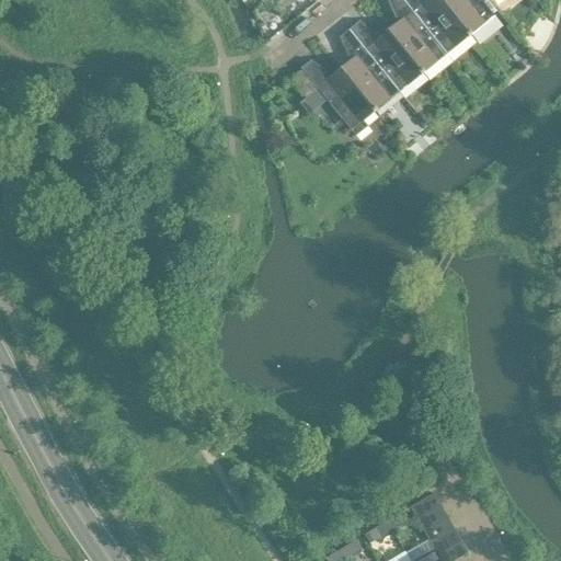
[(447,55),(403,0),(387,0),(398,23),(389,31),(424,73),(447,55)]
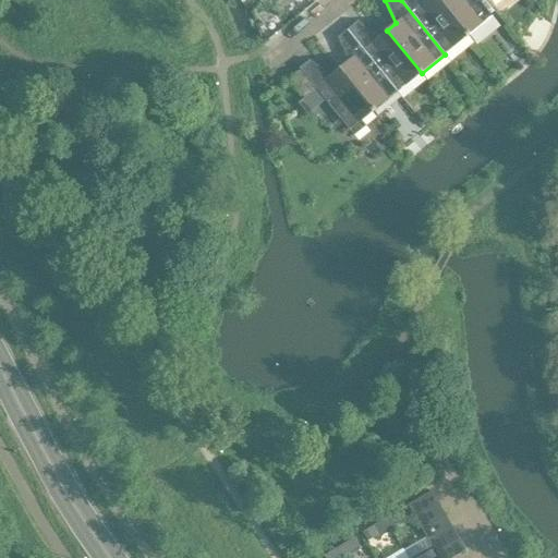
[(401,0),(445,55),(469,35),(439,0),(401,0)]
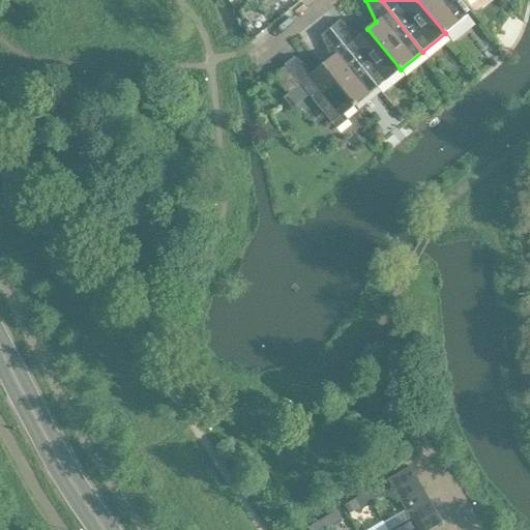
[(468,16),(455,0),(417,0),(445,33),(468,16)]
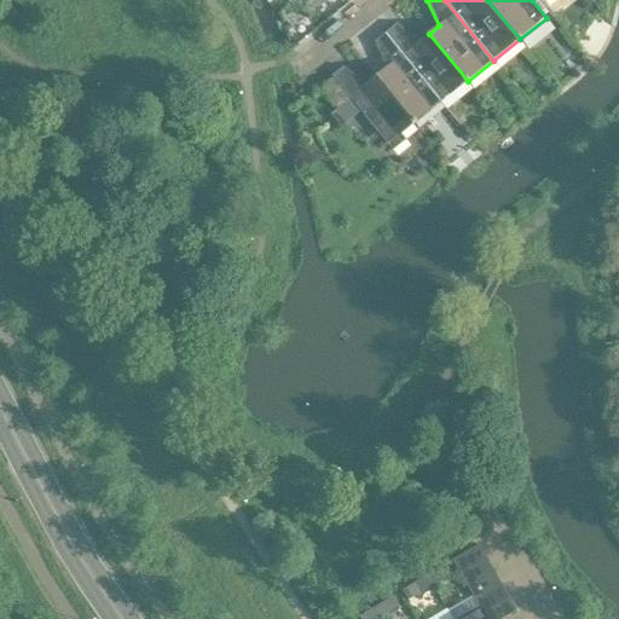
[(420,41),(397,24),(386,33),(441,102),(468,81),(429,34),(420,41)]
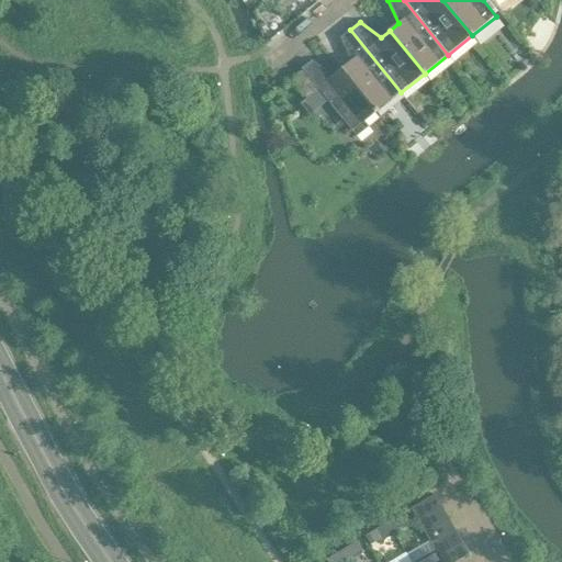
[(401,92),(350,30),(340,37),(351,62),(343,68),(377,112),(401,92)]
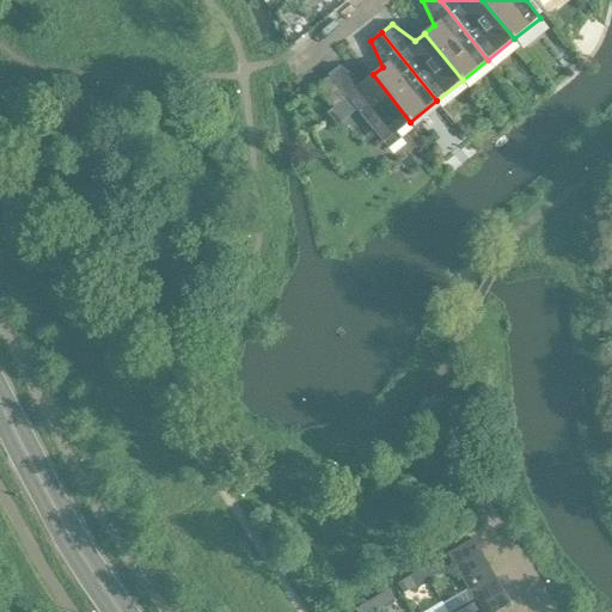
[(363,83),(340,66),(329,74),(389,148),(402,138),(397,133),(410,122),(373,74),(363,83)]
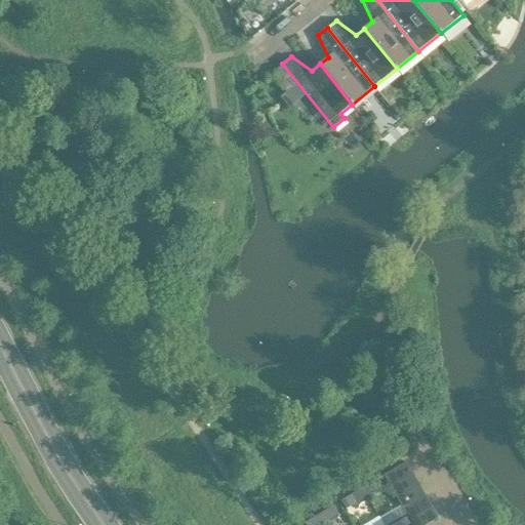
[(407,461),(384,476),(390,485),(412,472),(407,461)]
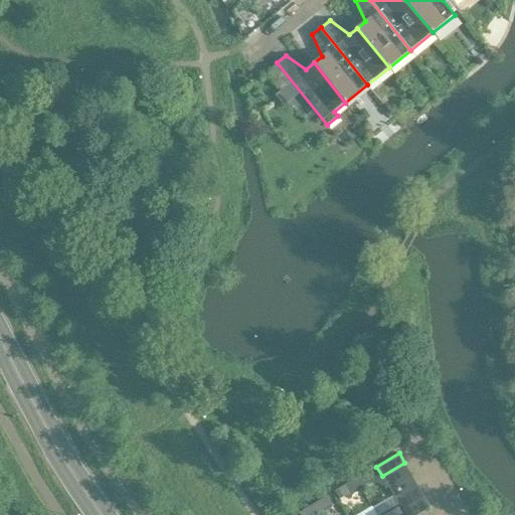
[(404,463),(382,476),(388,487),(411,474),(404,463)]
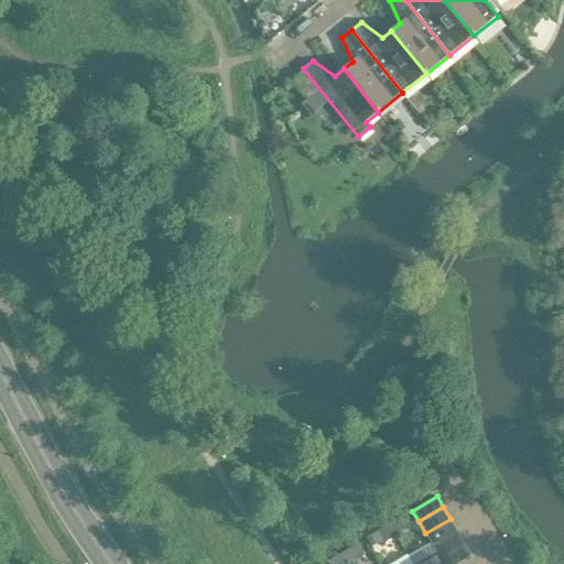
[(412,524),(405,516),(390,527),(396,535),(412,524)]
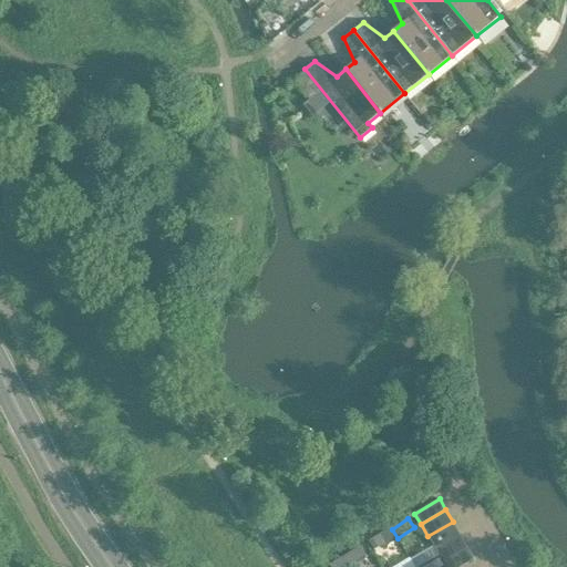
[(453,522),(428,536),(431,543),(435,549),(460,535),(453,522)]
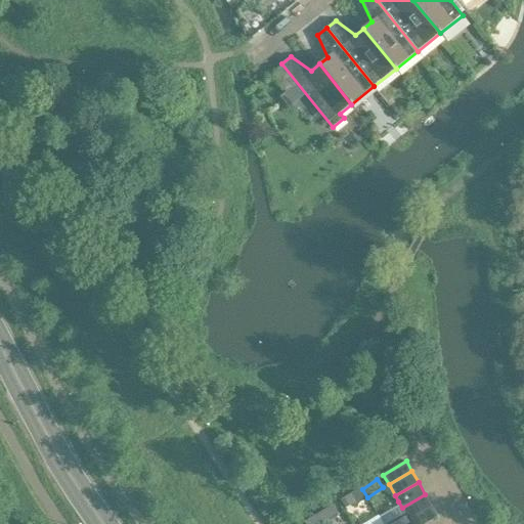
[(362,489),(349,497),(355,506),(367,497),(362,489)]
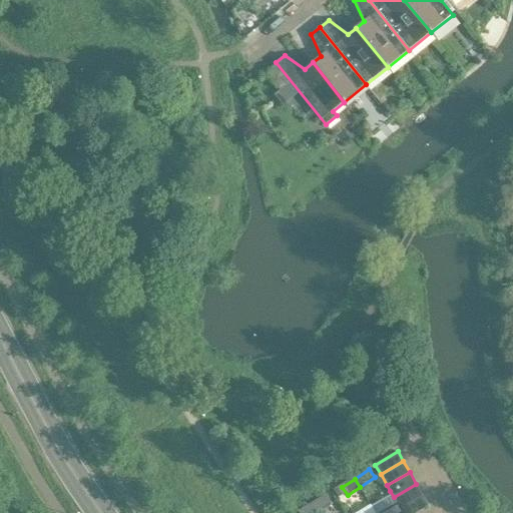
[(422,495),(416,484),(394,497),(398,504),(401,508),(422,495)]
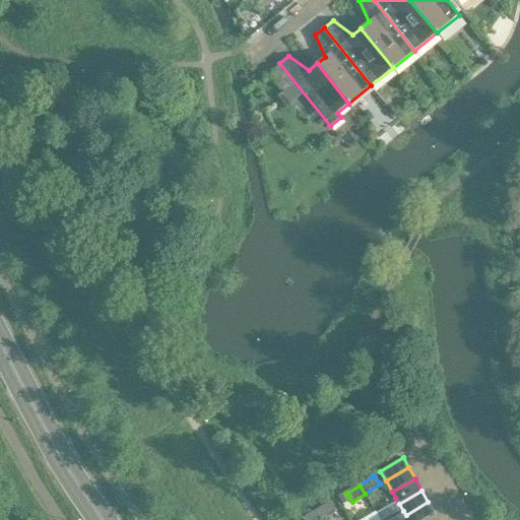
[(399,504),(395,498),(374,510),(380,519),(408,519),(406,515),(403,511),(399,504)]
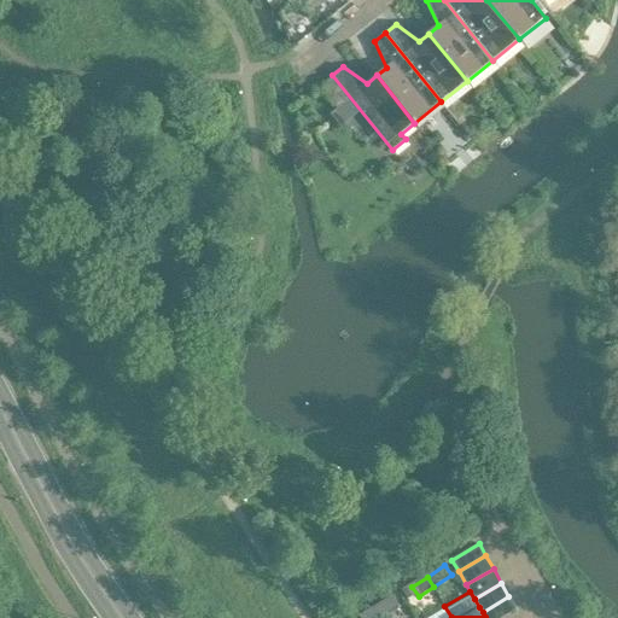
[(502,617),(517,610),(508,596),(483,612),(485,617),(502,617)]
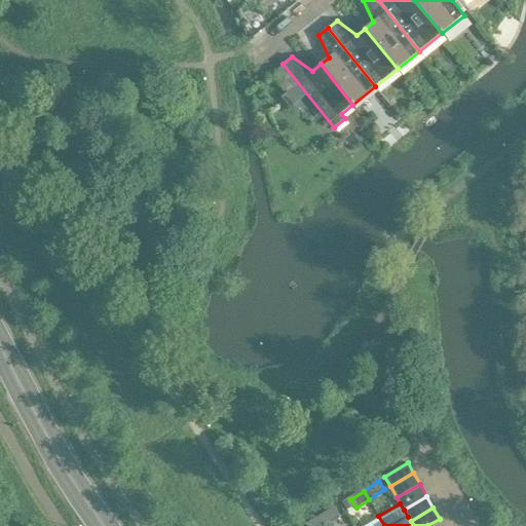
[(327,525),(342,516),(337,509),(322,518),(326,525),(327,525)]
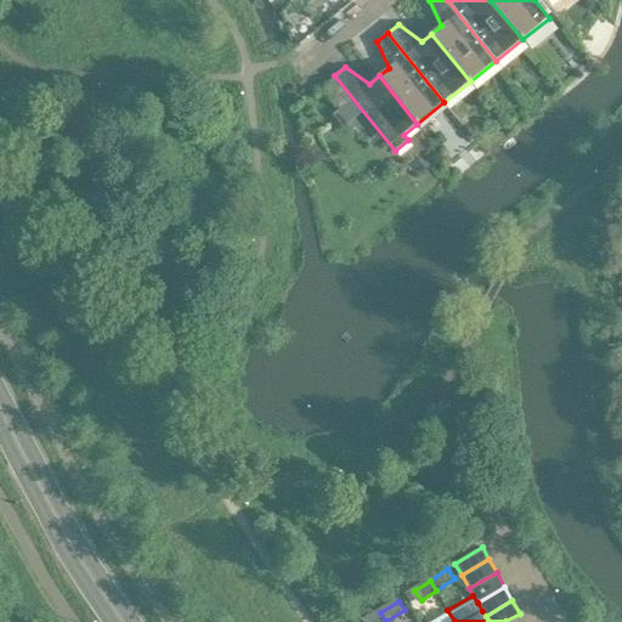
[(425,621),(454,621),(447,610),(425,621)]
